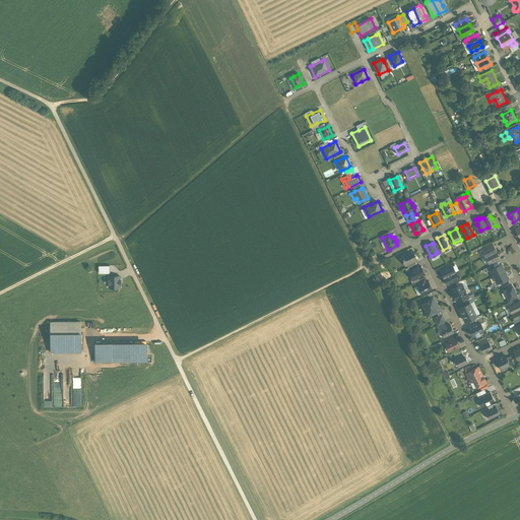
[(484,249),(482,250),(485,256),(496,251),(493,245),(484,249)]
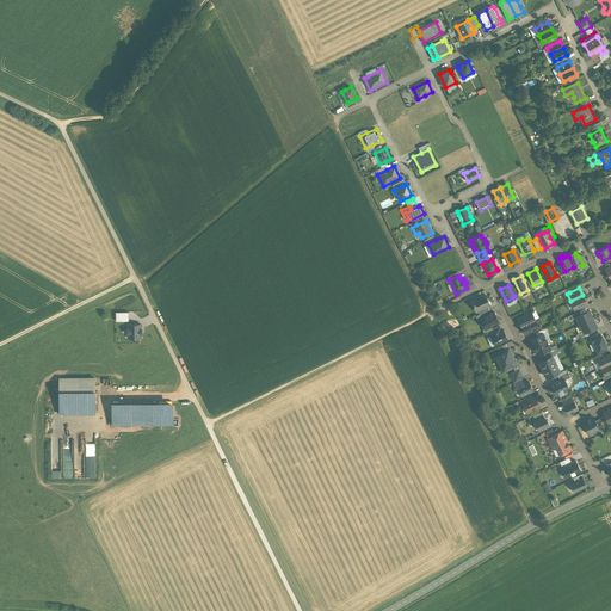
[(485,294),(473,300),(475,304),(474,306),(476,312),(477,310),(488,306),(491,304),(485,294)]
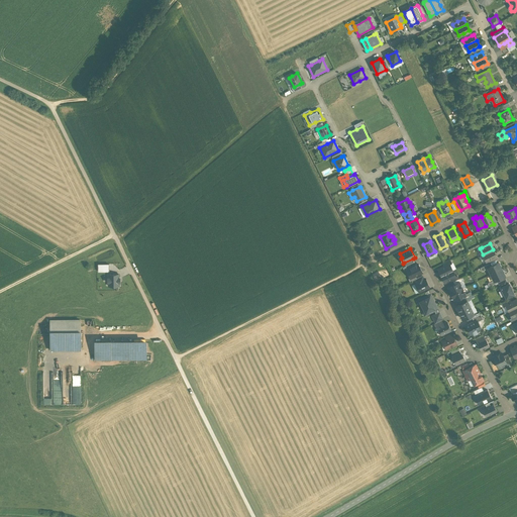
[(493,249),(483,254),(486,262),(488,261),(496,256),(493,249)]
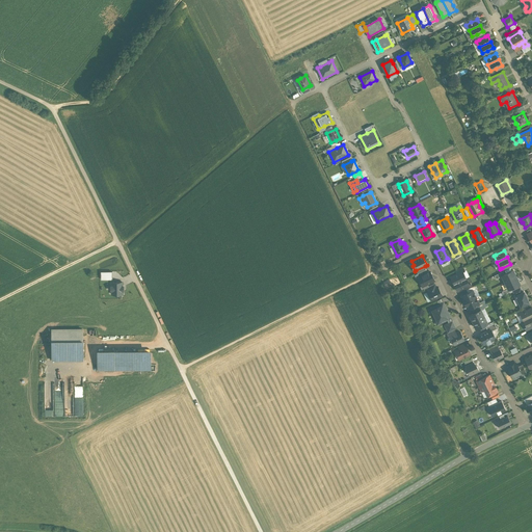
[(504,274),(502,275),(505,282),(515,276),(514,273),(515,273),(514,270),(513,271),(512,270),(504,274)]
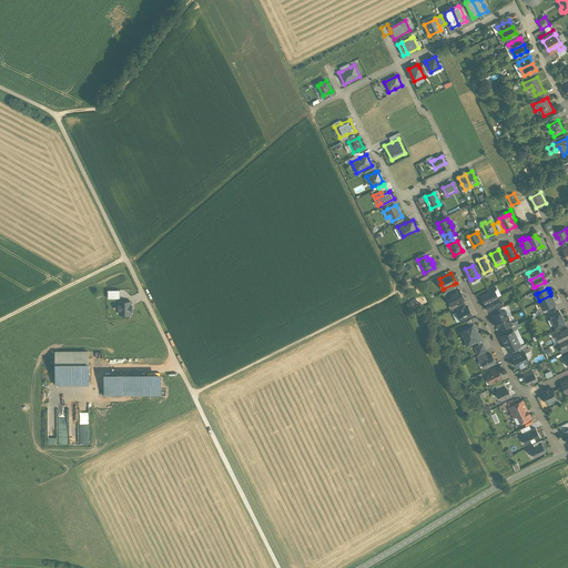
[(452,293),(446,295),(446,296),(450,305),(456,303),(464,298),(459,290),(452,293)]
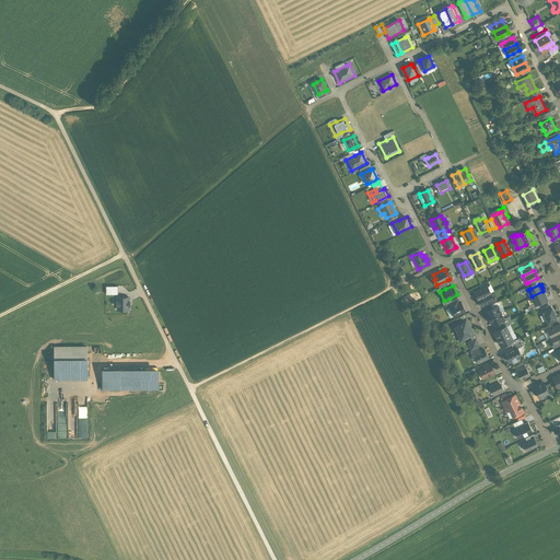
[(481,288),(475,291),(478,299),(490,292),(488,289),(487,289),(486,287),(486,286),(481,288)]
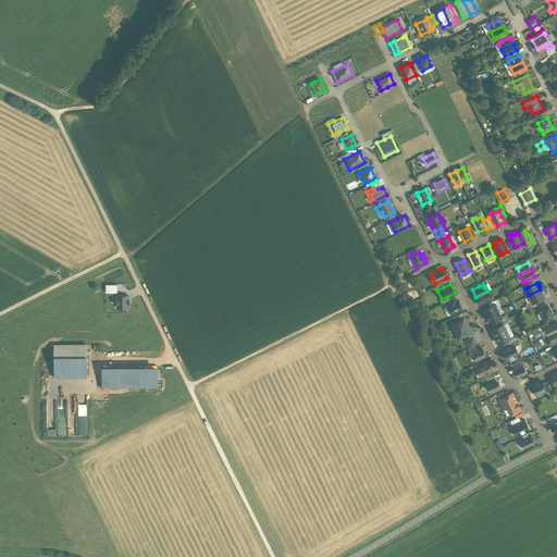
[(540,289),(529,295),(532,301),(532,302),(534,300),(543,296),(544,295),(543,293),(542,293),(540,289)]
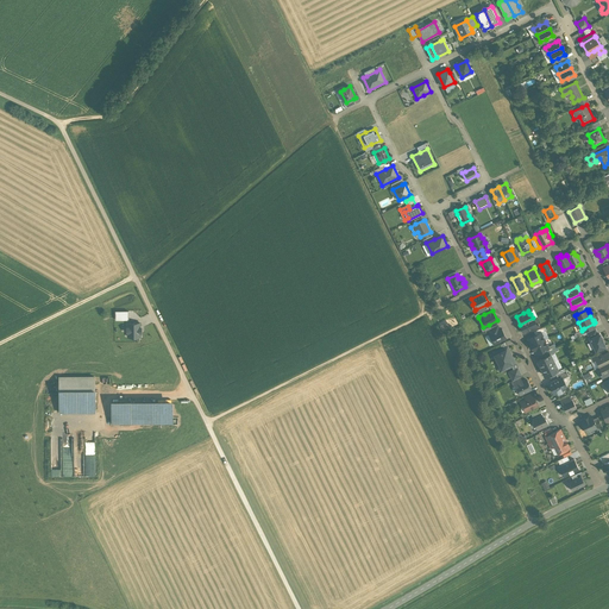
[(533,318),(520,325),(523,332),(531,328),(535,326),(534,322),(535,322),(533,318)]
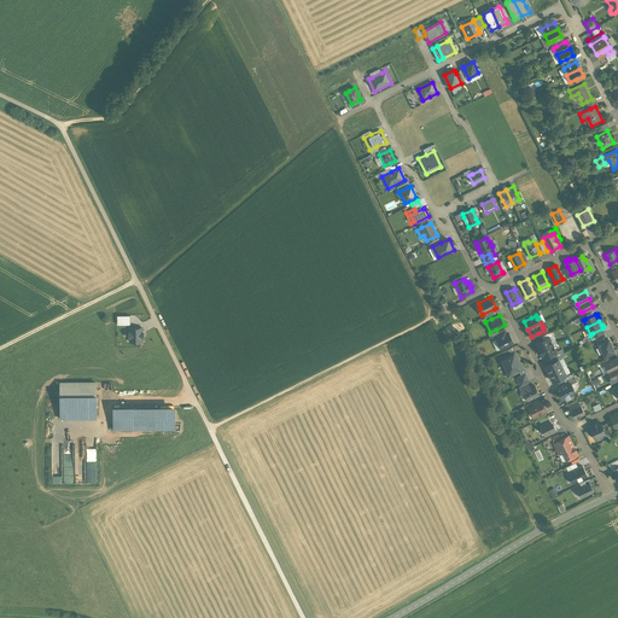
[(143,342),(143,327),(129,328),(129,342),(143,342)]
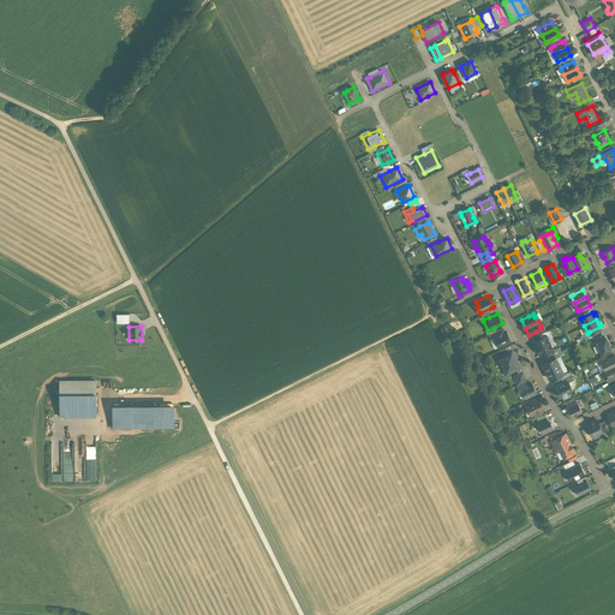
[(495,336),(494,338),(499,347),(511,341),(506,332),(505,332),(495,336)]
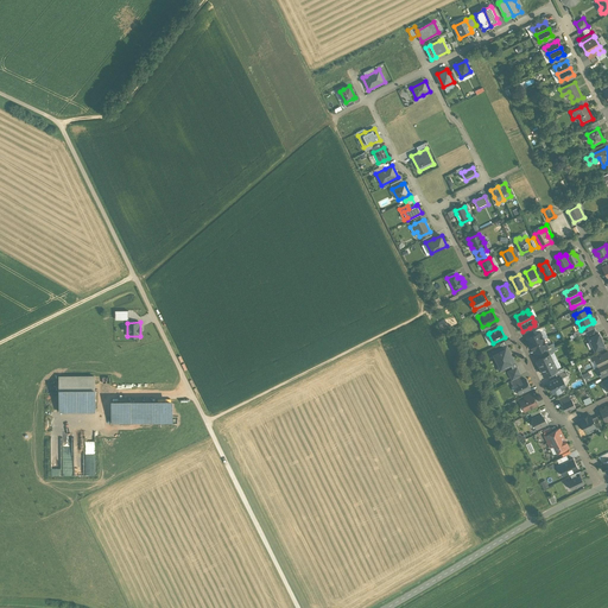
[(594,328),(586,331),(588,339),(589,337),(597,334),(594,328)]
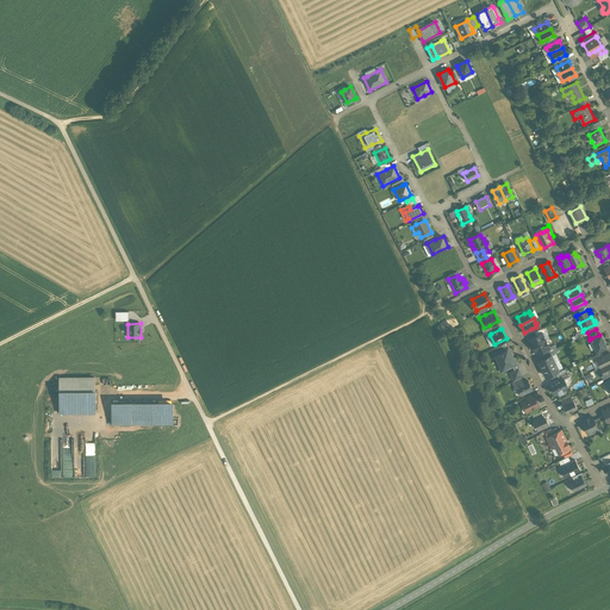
[(536,335),(529,338),(531,342),(530,343),(533,347),(545,340),(541,332),(536,335)]
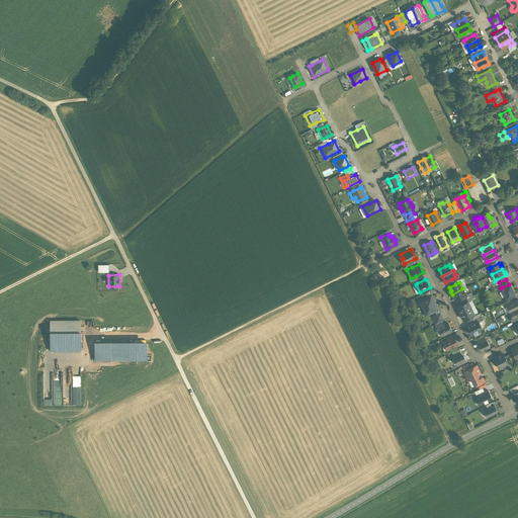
[(509,284),(502,287),(507,298),(515,294),(510,283),(509,284)]
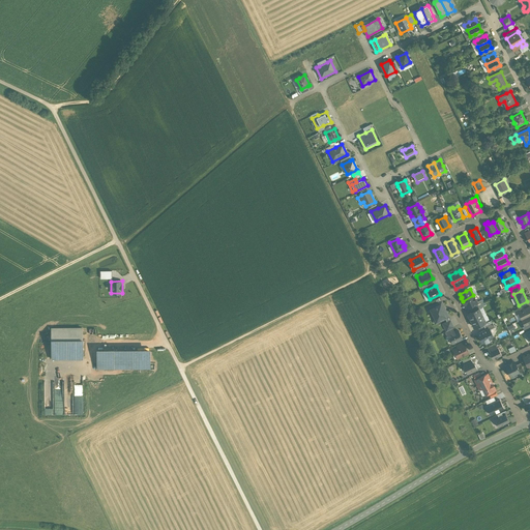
[(473,295),(463,301),(464,304),(465,303),(466,307),(472,304),(477,302),(476,301),(473,295)]
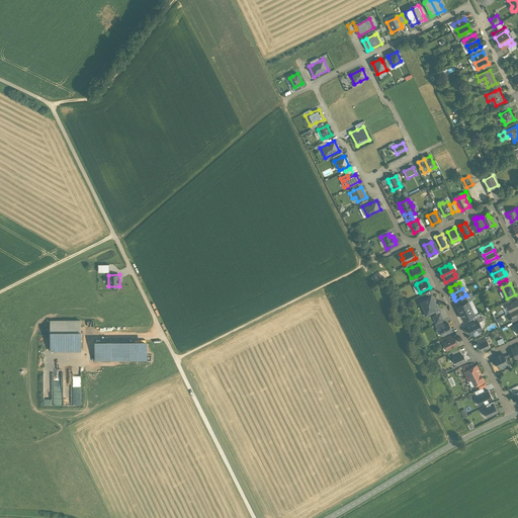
[(438,310),(431,295),(428,296),(419,300),(426,316),(435,311),(438,310)]
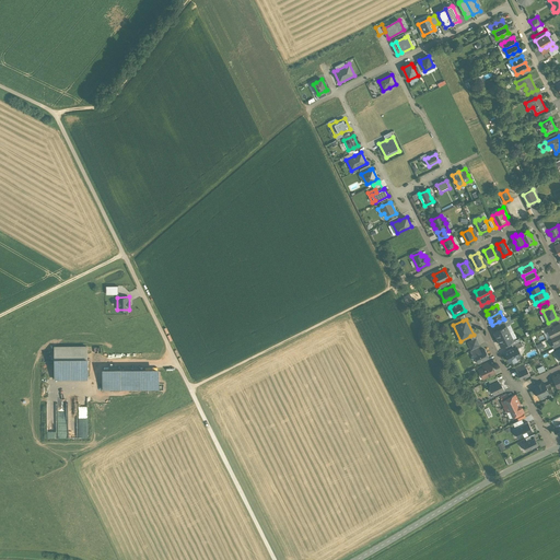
[(559,323),(553,327),(547,330),(548,330),(551,337),(559,331),(559,323)]
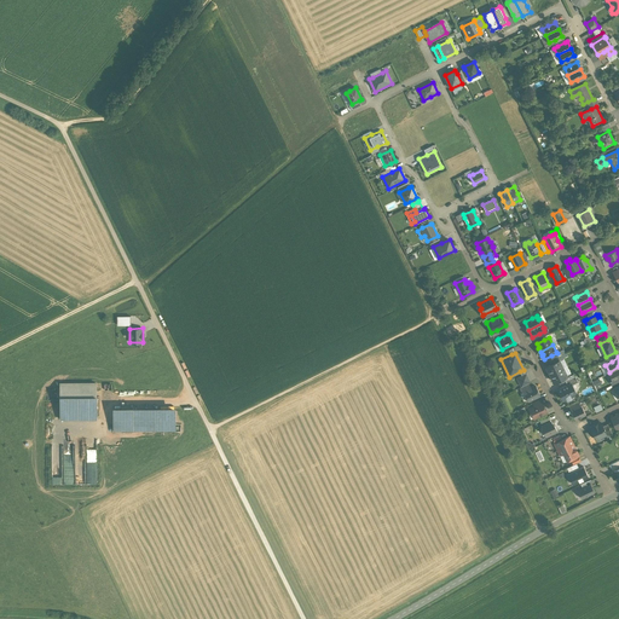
[(550,365),(547,366),(550,374),(563,368),(559,360),(550,365)]
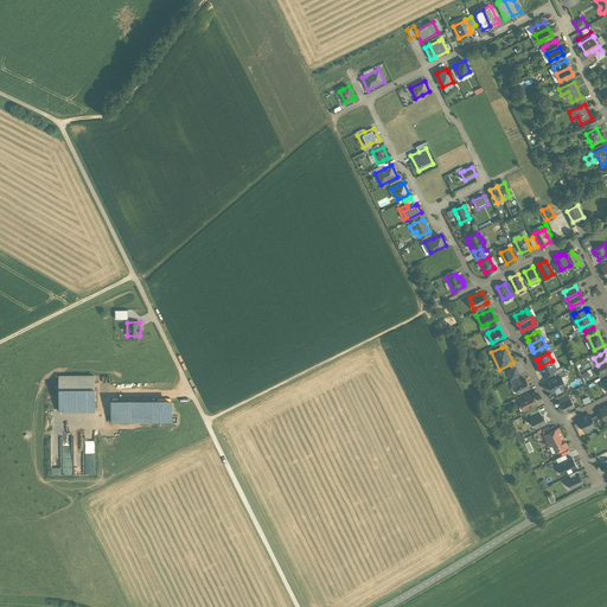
[(553,360),(540,366),(543,375),(547,372),(556,368),(553,360)]
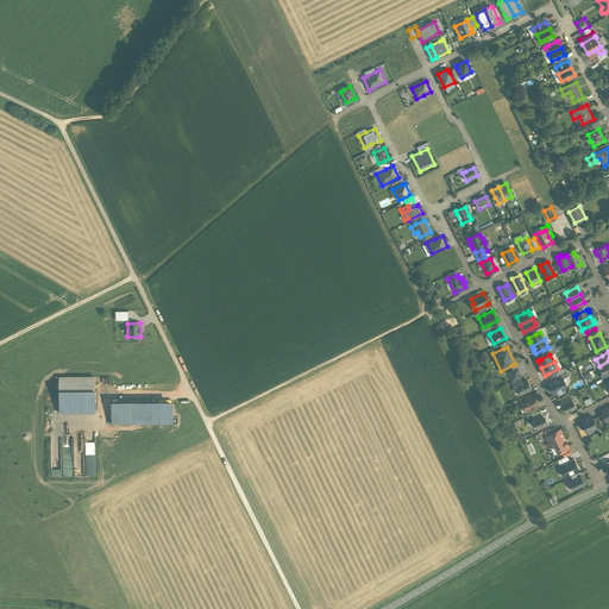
[(521,377),(516,368),(514,370),(509,372),(513,381),(520,377),(521,377)]
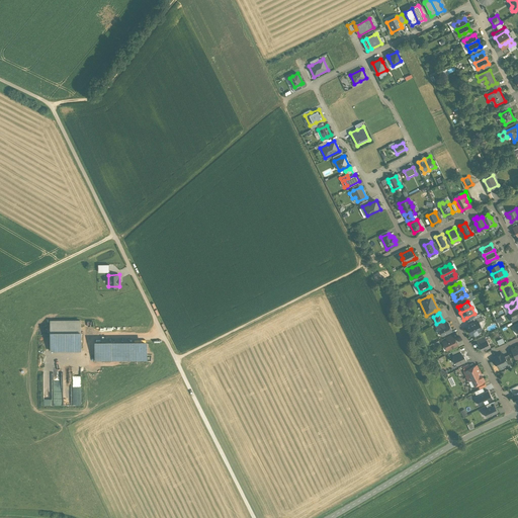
[(80,321),(51,321),(51,351),(80,351),(80,321)]
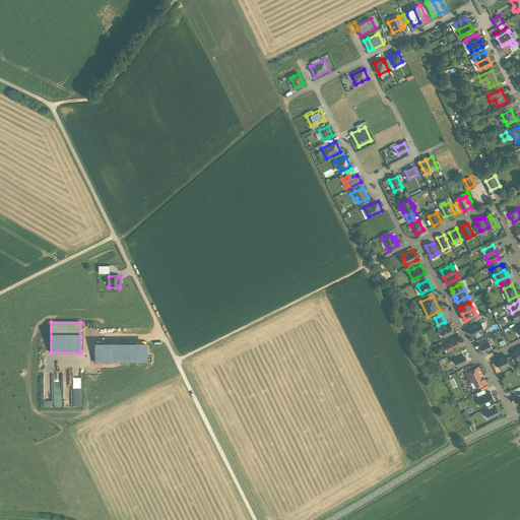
[(476,323),(470,326),(469,329),(472,336),(475,334),(476,335),(480,334),(479,332),(482,331),(480,326),(481,326),(480,323),(479,322),(476,323)]
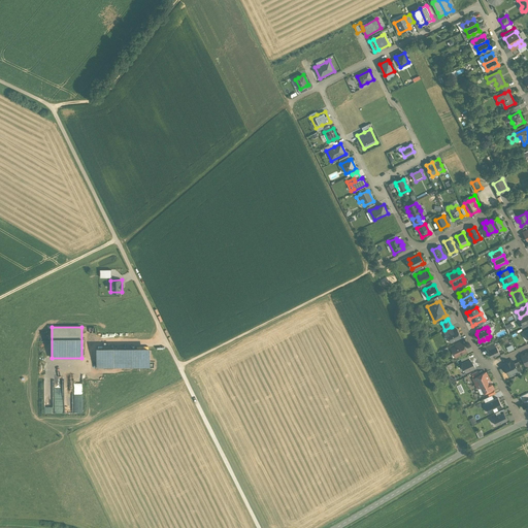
[(453,331),(447,333),(447,334),(451,341),(460,337),(456,329),(453,331)]
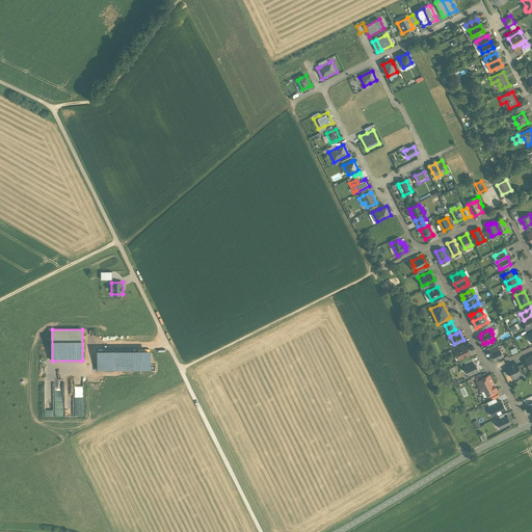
[(460,349),(455,351),(459,358),(469,354),(467,350),(468,350),(467,348),(467,349),(466,346),(464,346),(460,349)]
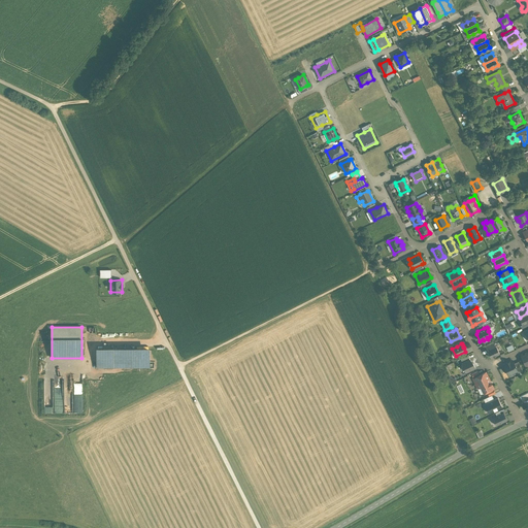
[(495,345),(487,350),(491,357),(499,353),(496,345),(495,345)]
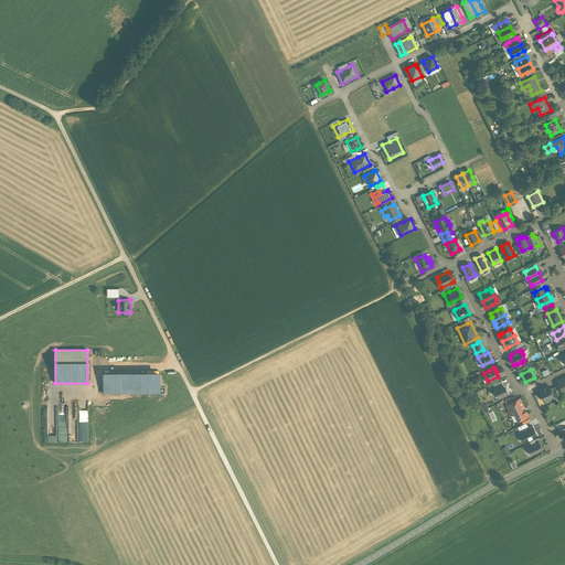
[(159,393),(159,374),(104,374),(104,393),(159,393)]
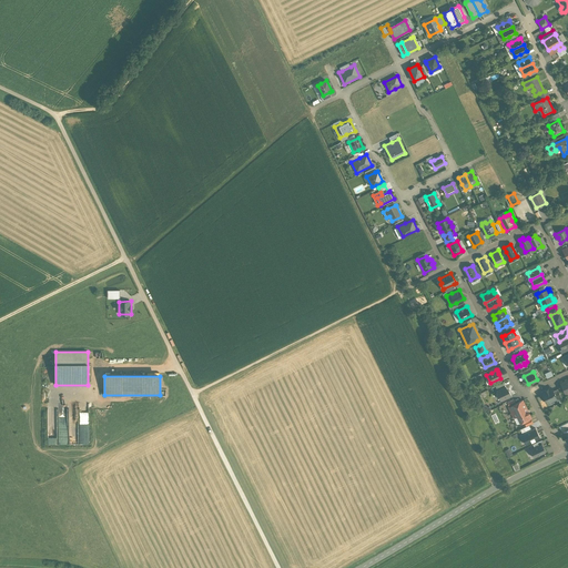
[(497,391),(497,395),(501,401),(511,396),(509,391),(507,389),(505,386),(497,391)]
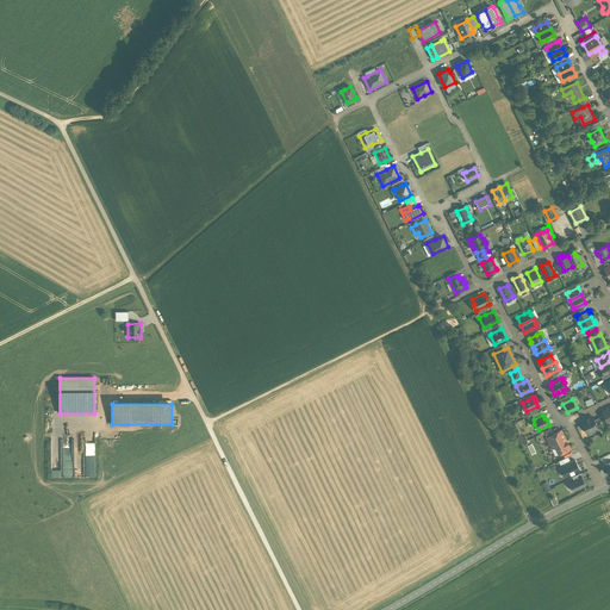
[(592,416),(589,418),(589,417),(587,418),(586,419),(586,418),(585,419),(582,421),(587,433),(597,428),(593,419),(592,416)]
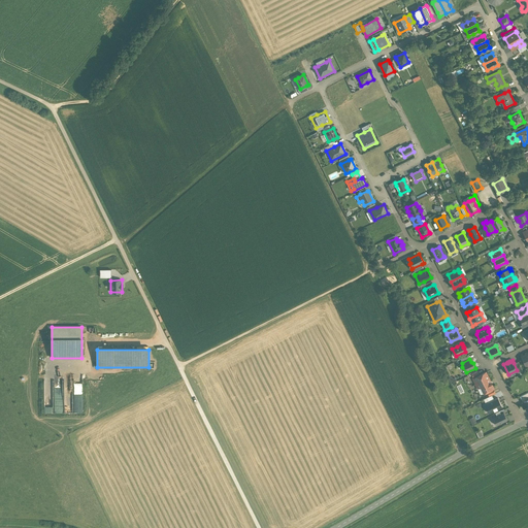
[(486,372),(473,378),(475,385),(477,384),(479,388),(477,389),(481,394),(484,393),(487,391),(493,388),(486,372)]
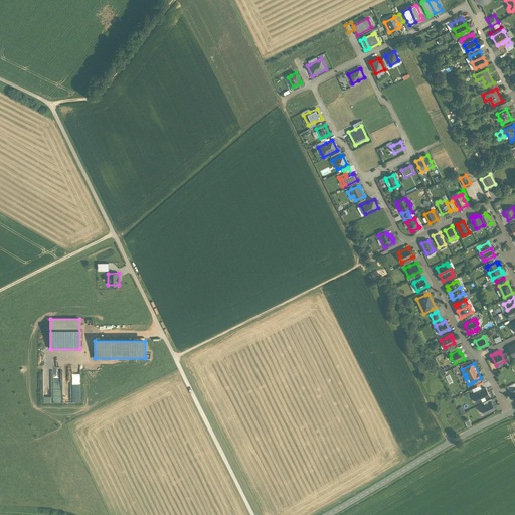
[(477,386),(472,389),(474,393),(482,389),(480,385),(477,386)]
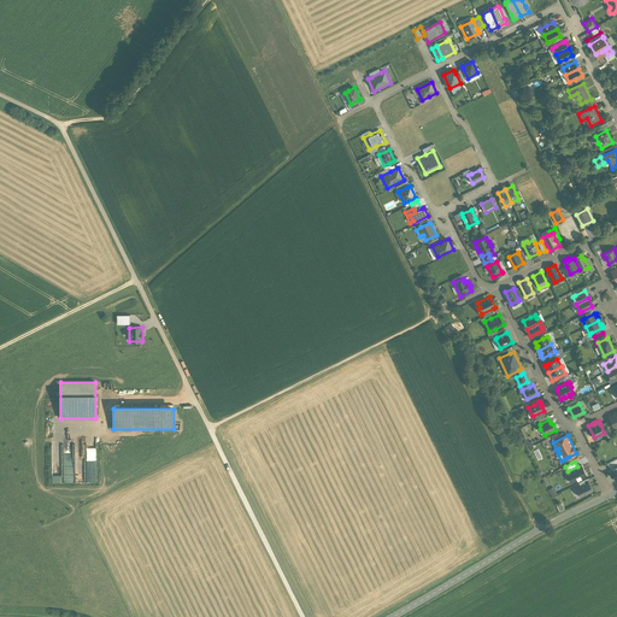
[(568,471),(565,472),(571,483),(587,475),(581,465),(577,466),(568,471)]
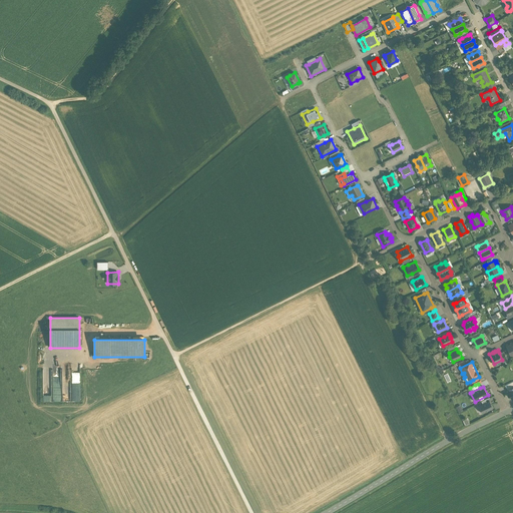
[(482,414),(493,408),(489,401),(486,403),(483,405),(478,407),(482,414)]
